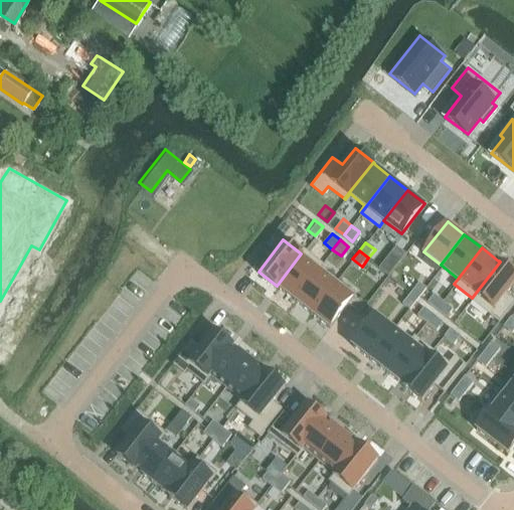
[(301,253),(277,286),(278,286),(294,298),(318,268),(302,256),(302,255),(301,253)]
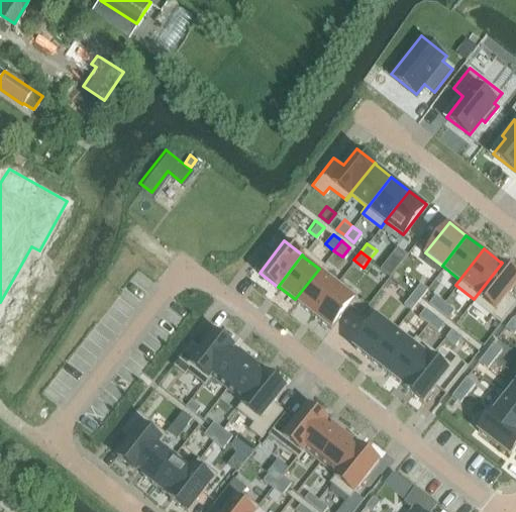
[(515,273),(502,263),(474,299),(501,321),(515,300),(507,294),(515,281),(515,273)]
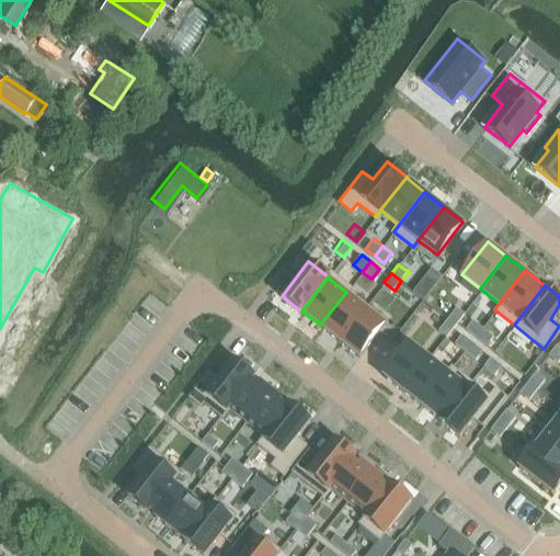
[(346,292),(320,325),(339,340),(365,307),(346,292)]
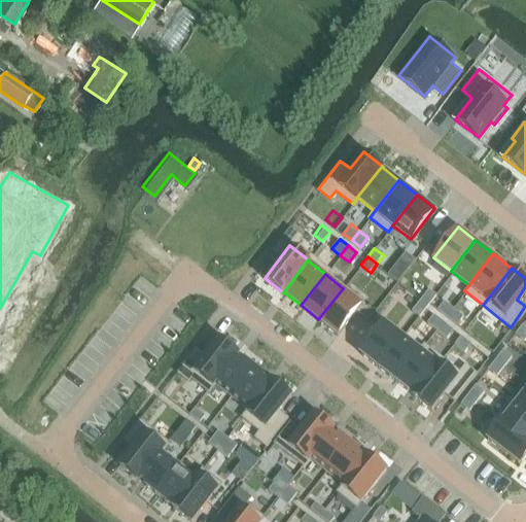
[(420,284),(414,292),(423,301),(430,292),(420,284)]
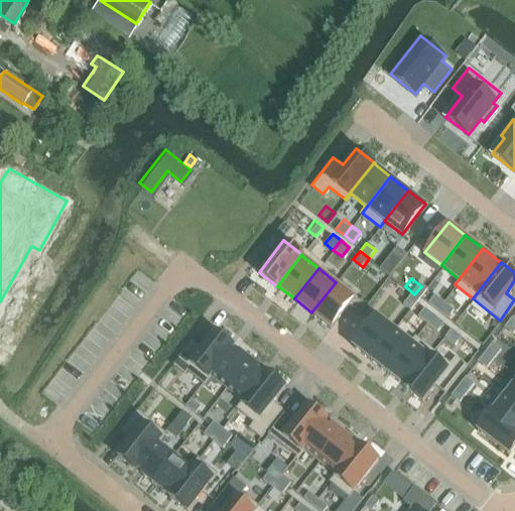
[(336,282),(311,312),(330,327),(354,296),(336,282)]
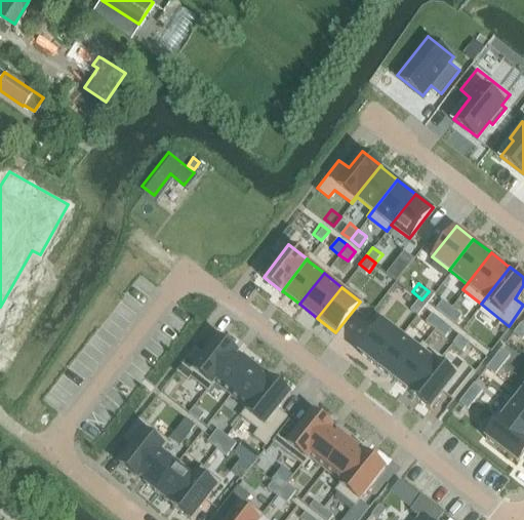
[(412,291),(405,301),(415,308),(421,300),(412,291)]
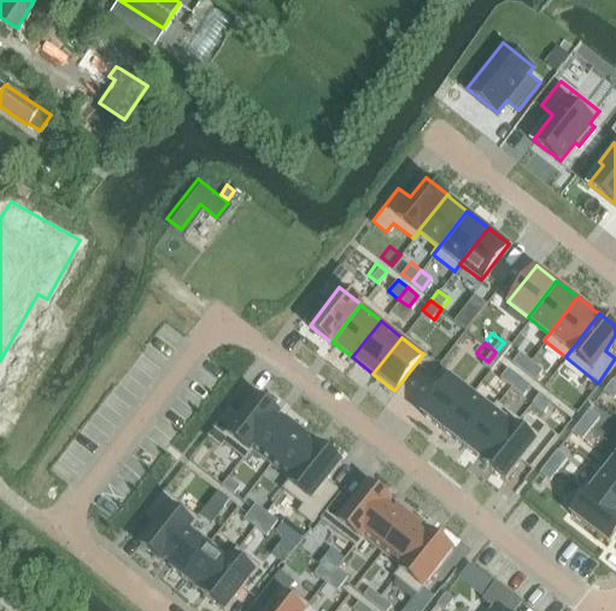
[(517,346),(509,357),(518,365),(528,353),(517,346)]
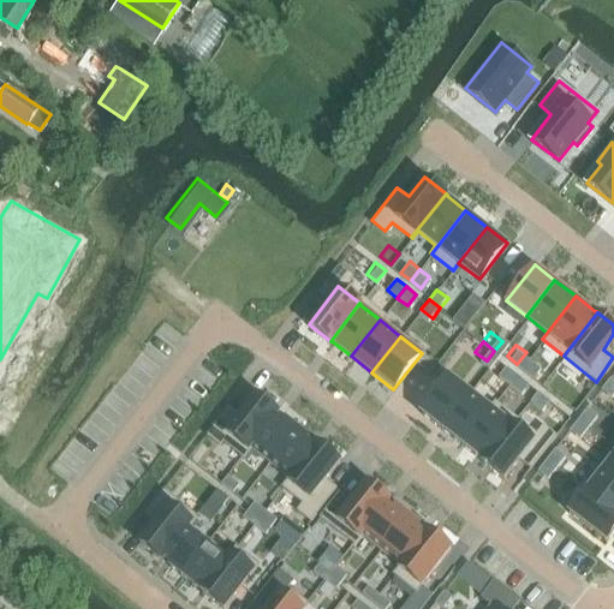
[(526,352),(517,364),(526,371),(536,360),(526,352)]
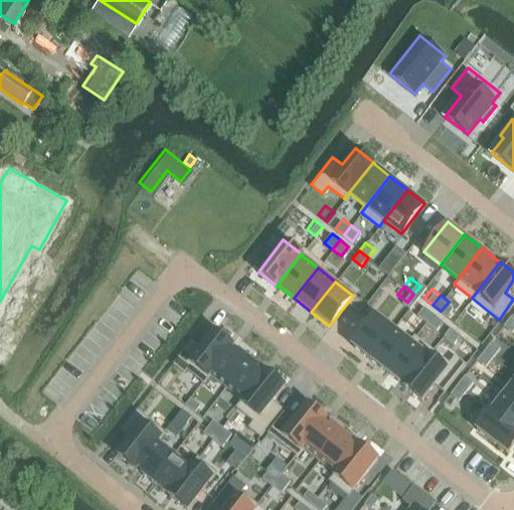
[(420,303),(413,312),(421,319),(429,309),(420,303)]
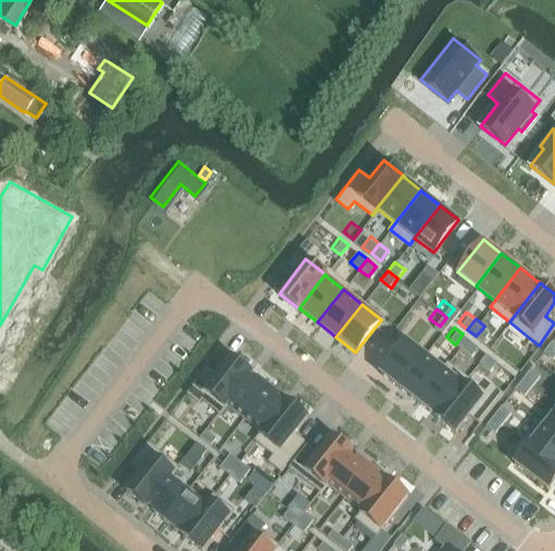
[(463,334),(455,345),(464,351),(472,341),(463,334)]
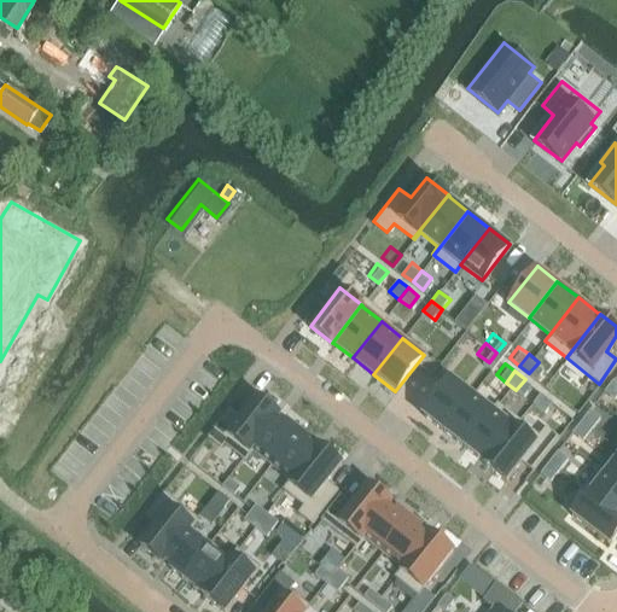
[(549,371),(540,382),(551,390),(559,378),(549,371)]
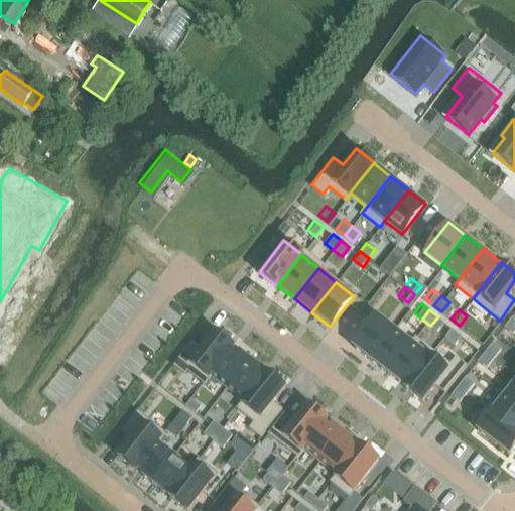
[(514,316),(508,311),(502,321),(511,328),(514,323),(514,316)]
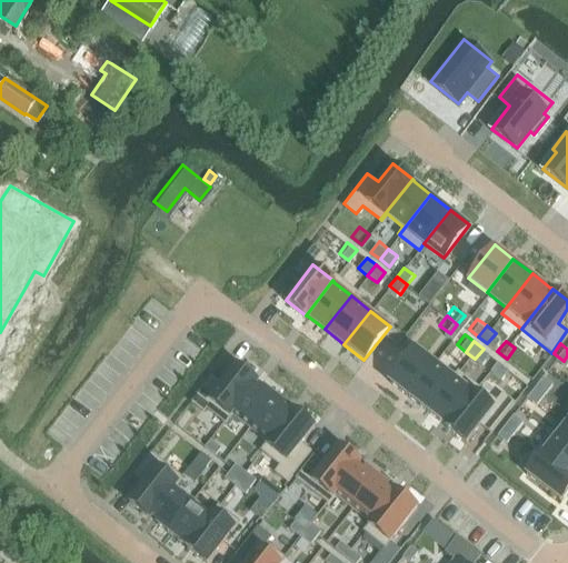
[(416,345),(389,379),(408,393),(434,361),(416,345)]
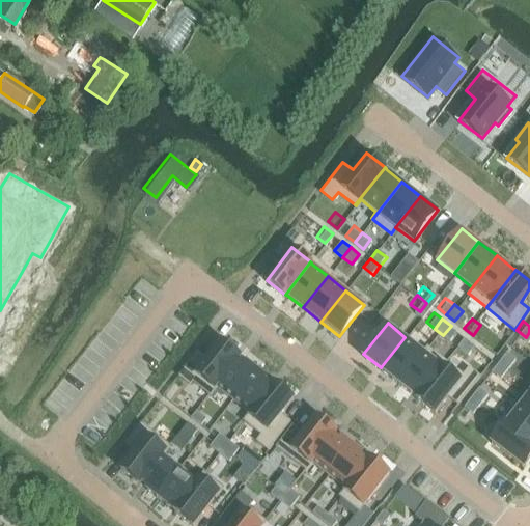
[(459,333),(452,342),(462,350),(469,339),(459,333)]
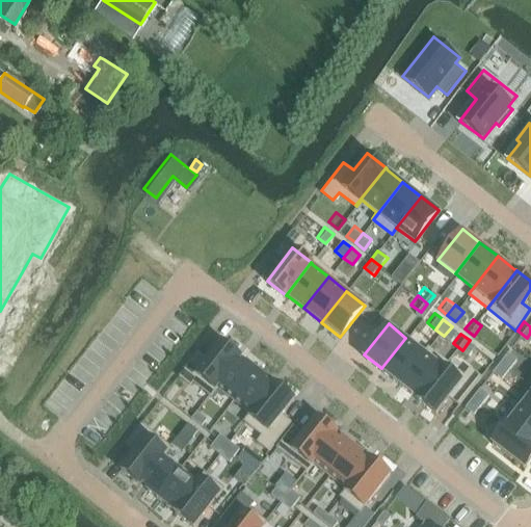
[(405,338),(381,368),(399,383),(423,351),(405,338)]
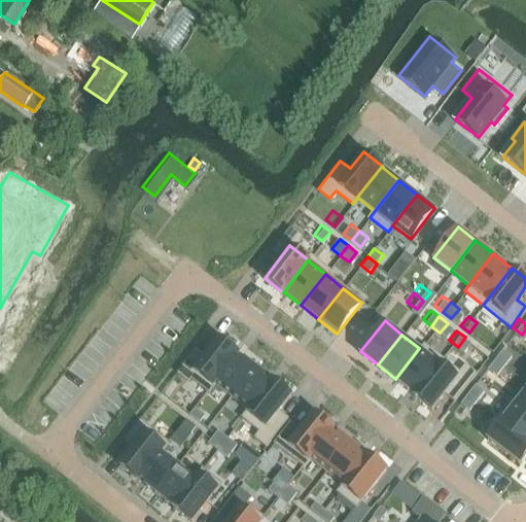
[(196,346),(177,370),(187,378),(190,375),(207,388),(237,351),(218,337),(205,353),(196,346)]
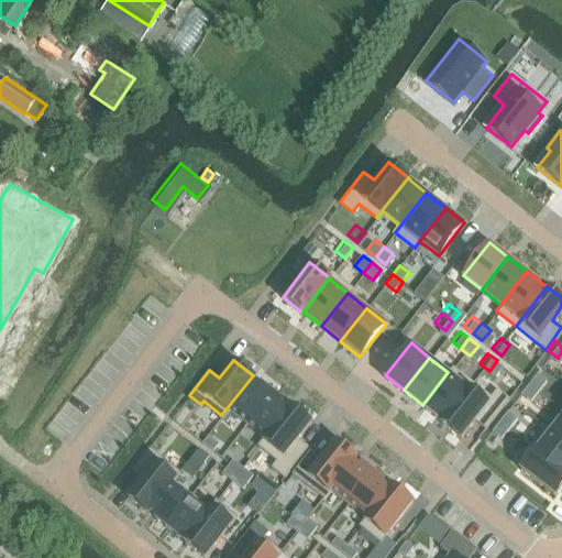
[(448,372),(422,405),(441,419),(441,420),(441,422),(472,381),(453,365),(448,372)]
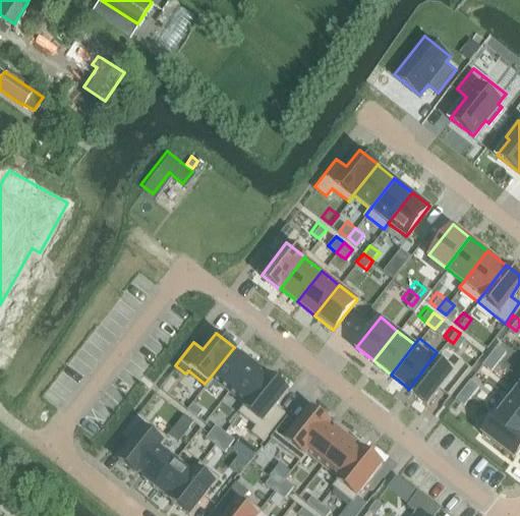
[(493,341),(485,349),(496,357),(502,348),(493,341)]
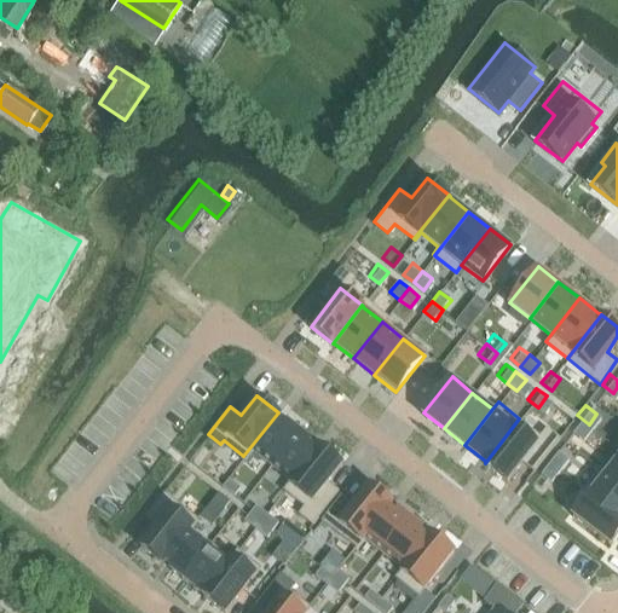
[(278,412),(243,456),(244,457),(252,447),(271,463),(299,428),(296,427),(288,421),(289,420),(287,418),(287,420),(278,414),(279,412),(278,412)]
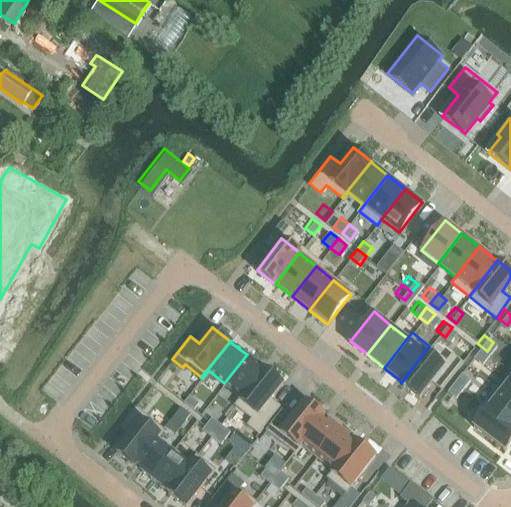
[(477,343),(471,352),(480,359),(487,351),(477,343)]
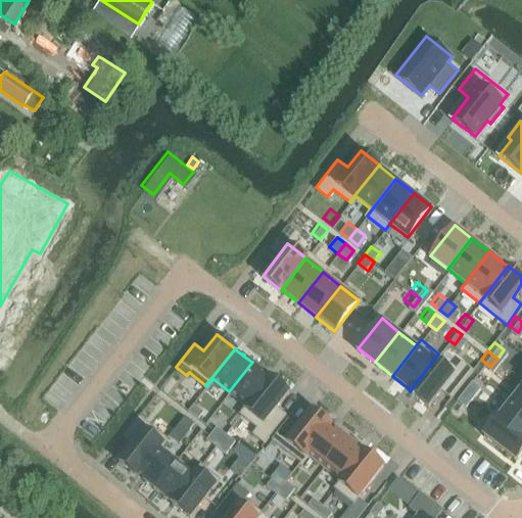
[(438,354),(410,391),(428,406),(441,388),(451,395),(473,369),(462,360),(456,367),(438,354)]
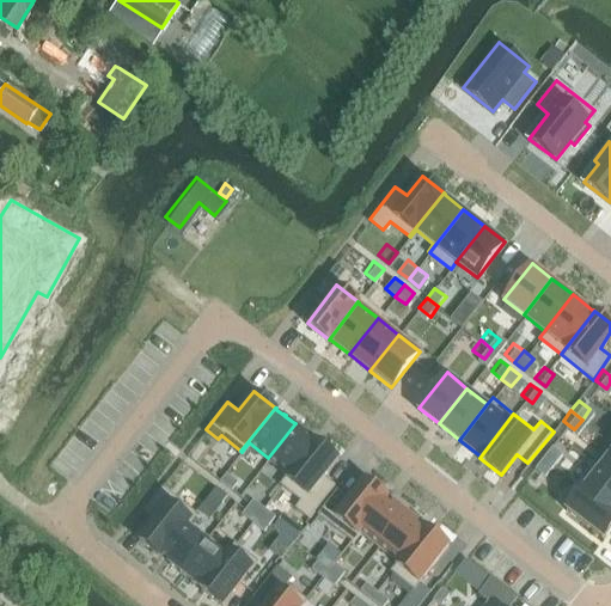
[(295,423),(268,458),(287,473),(280,482),(281,483),(316,439),(315,439),(306,433),(307,433),(306,432),(305,432),(298,426),(298,424),(295,423)]
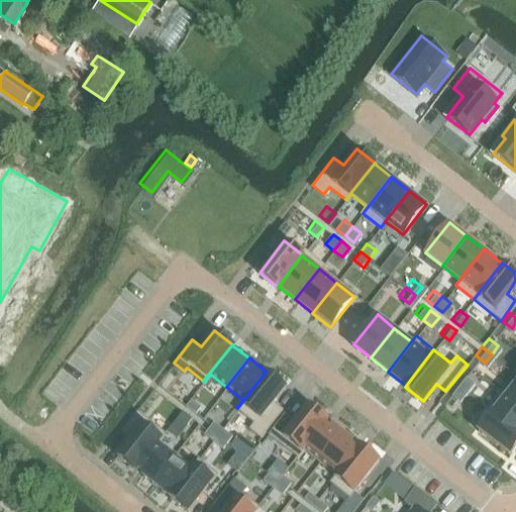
[(267,371),(237,408),(254,421),(249,427),(261,435),(282,409),(273,401),(285,385),(267,371)]
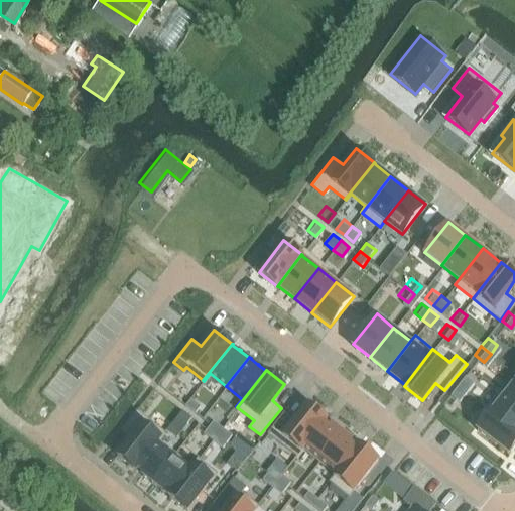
[(461,372),(455,380),(464,388),(471,380),(461,372)]
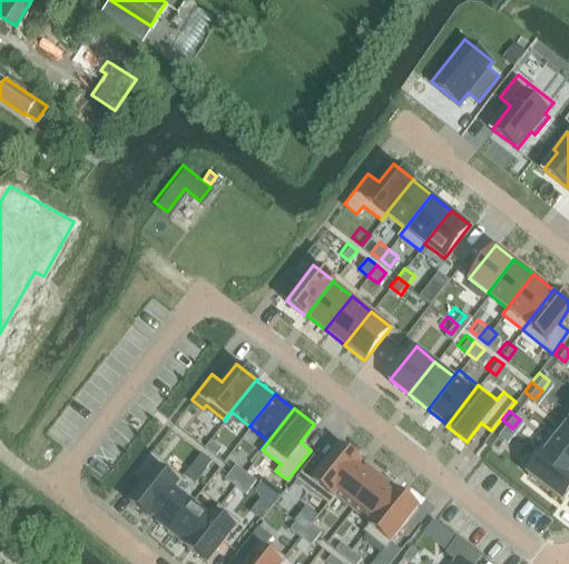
[(552,427),(551,428),(568,442),(568,418),(558,432),(552,427)]
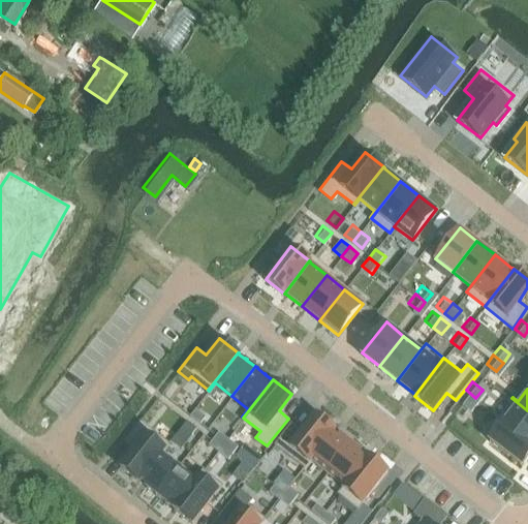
[(466,390),(459,399),(469,406),(475,398),(466,390)]
